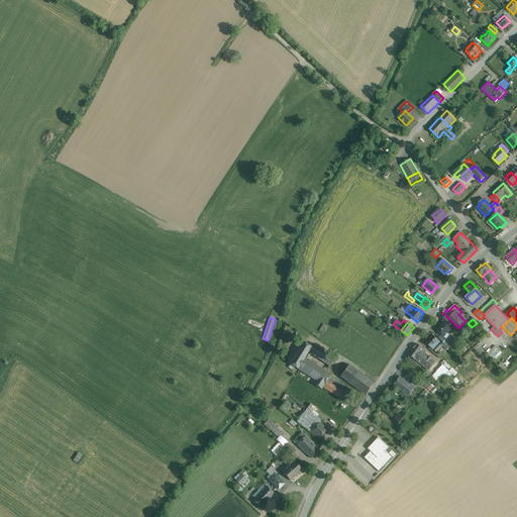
[(444,322),(437,329),(441,334),(443,336),(450,329),(444,322)]
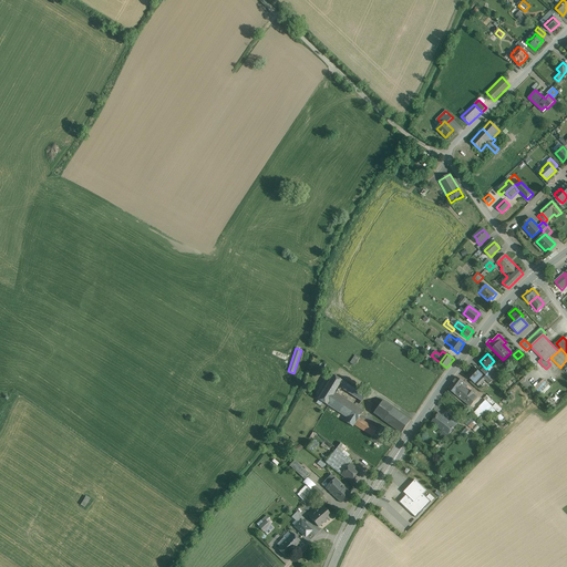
[(482,375),(474,368),(466,374),(478,387),(485,380),(483,379),(482,377),(482,375)]
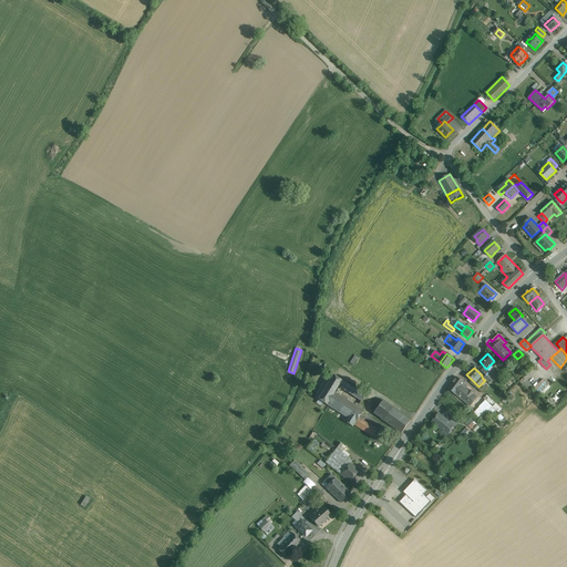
[(333,375),(318,399),(327,404),(334,392),(338,385),(341,381),(333,375)]
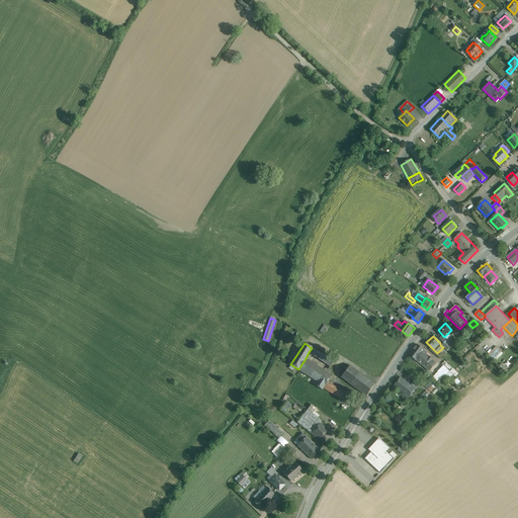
[(427,352),(418,345),(410,355),(416,360),(429,371),(436,363),(425,354),(427,352)]
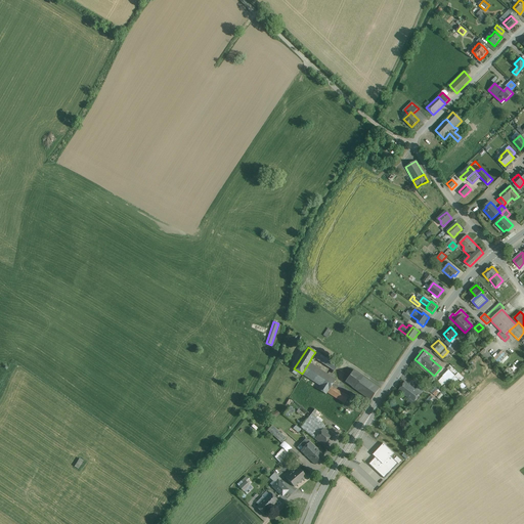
[(488,360),(492,356),(485,350),(481,354),(488,360)]
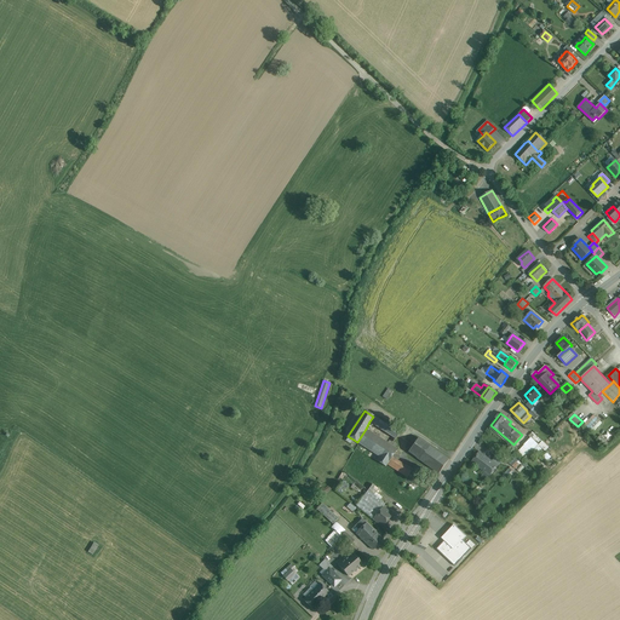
[(584,425),(590,432),(601,423),(593,415),(584,425)]
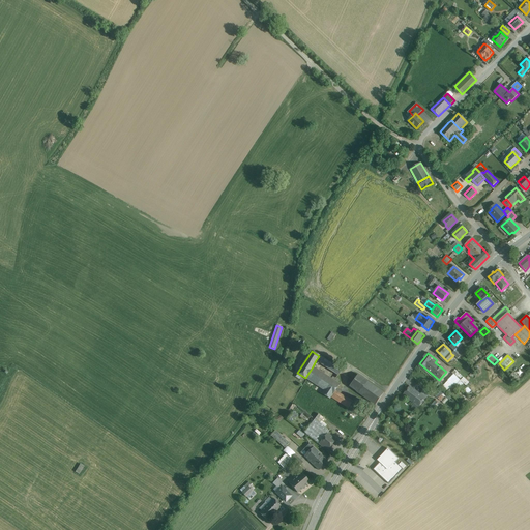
[(341,370),(319,356),(316,360),(318,361),(317,362),(319,364),(319,362),(337,375),(341,370)]
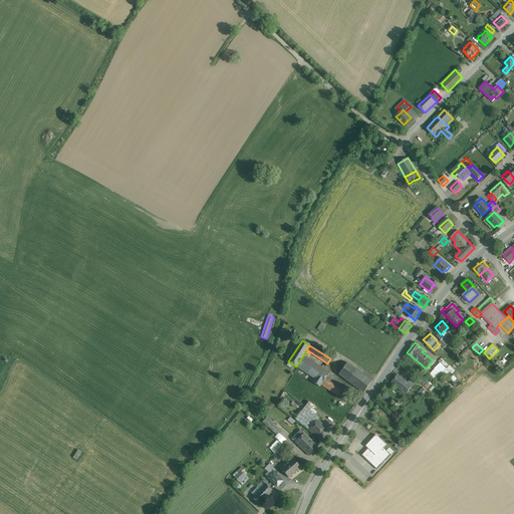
[(329,372),(303,355),(296,366),(314,378),(312,381),(319,387),(320,384),(324,379),(329,372)]
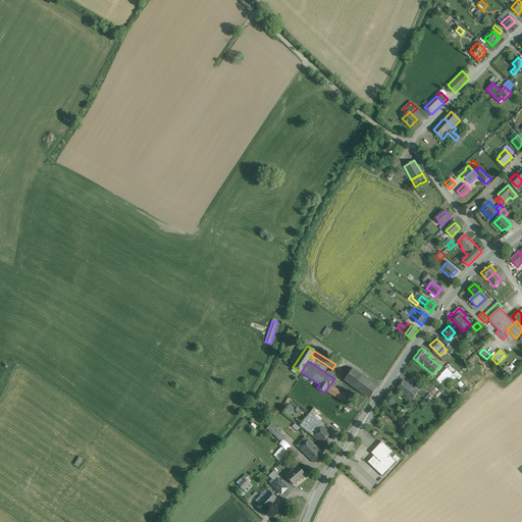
[(378,386),(353,368),(344,380),(370,399),(378,386)]
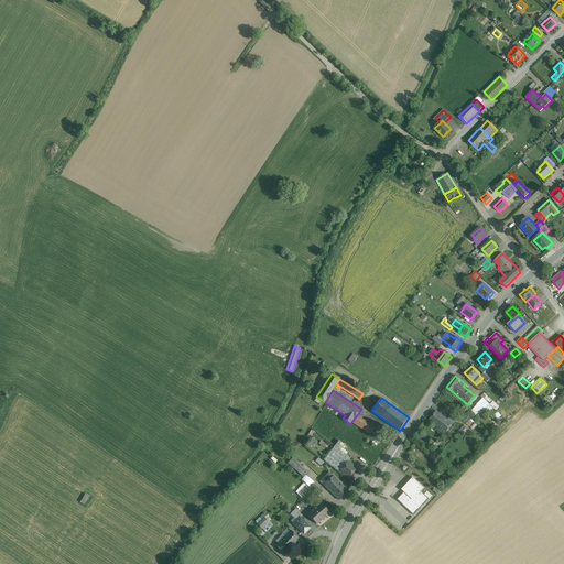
[(492,400),(489,404),(496,410),(499,407),(492,400)]
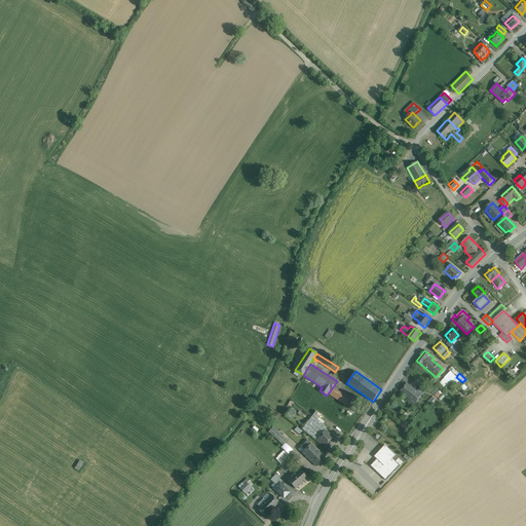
[(416,390),(407,383),(400,391),(409,399),(416,390)]
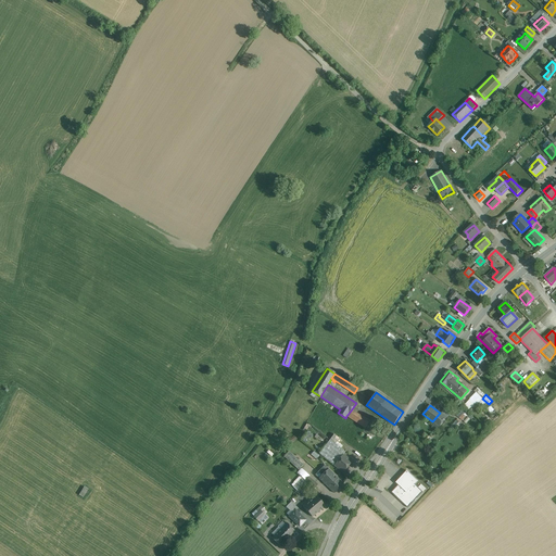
[(469,414),(464,409),(457,416),(463,420),(469,414)]
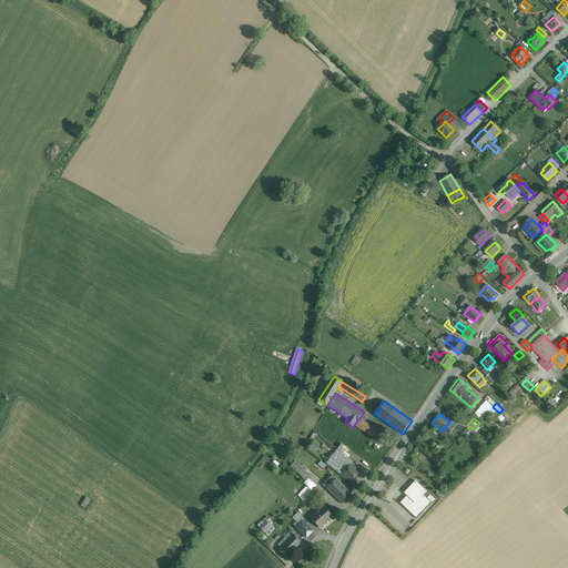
[(372,427),(358,419),(354,425),(367,434),(372,427)]
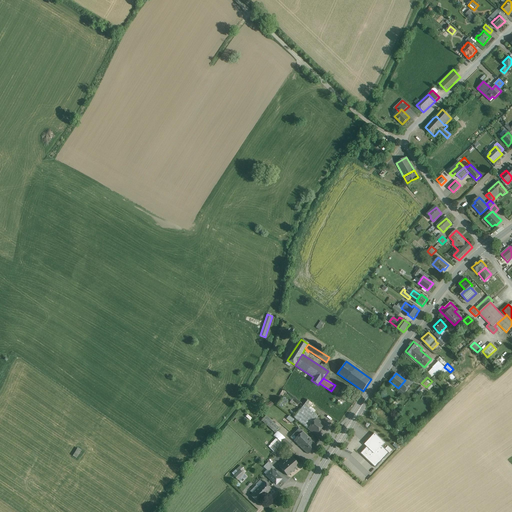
[(405,380),(398,388),(400,390),(405,393),(411,384),(406,381),(405,380)]
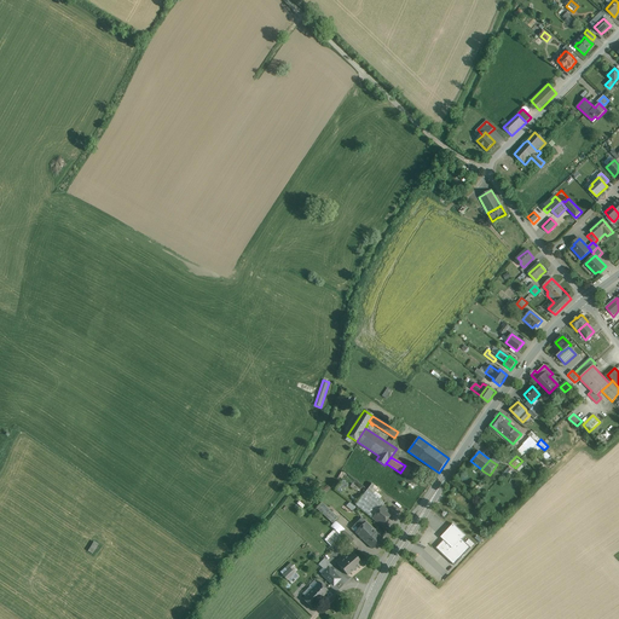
[(405,466),(400,473),(408,476),(412,468),(405,464),(405,466)]
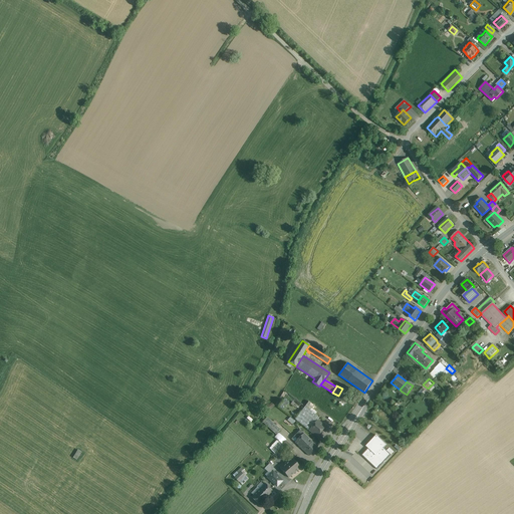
[(426,390),(423,388),(417,395),(419,397),(426,390)]
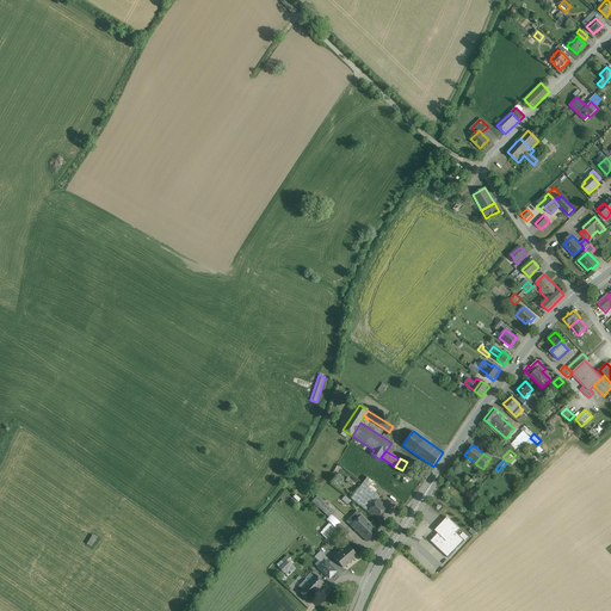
[(339,474),(331,482),(335,487),(344,479),(339,474)]
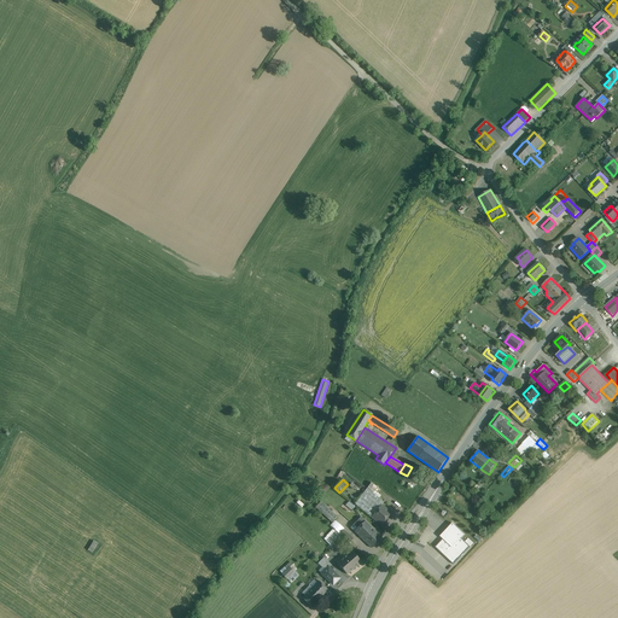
[(372,483),(355,505),(372,518),(382,505),(384,502),(379,497),(380,495),(374,491),(378,488),(372,483)]
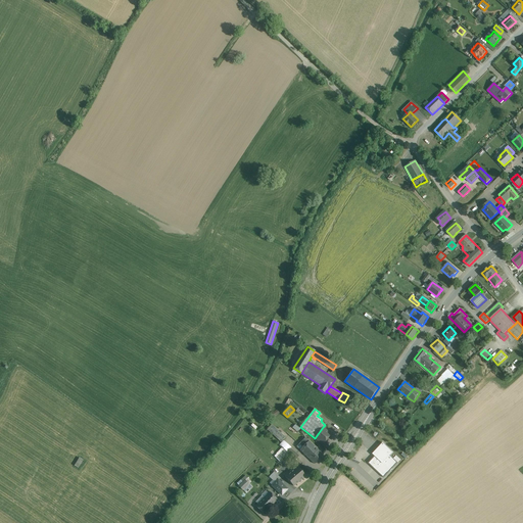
[(285,437),(272,425),(268,430),(281,442),(285,437)]
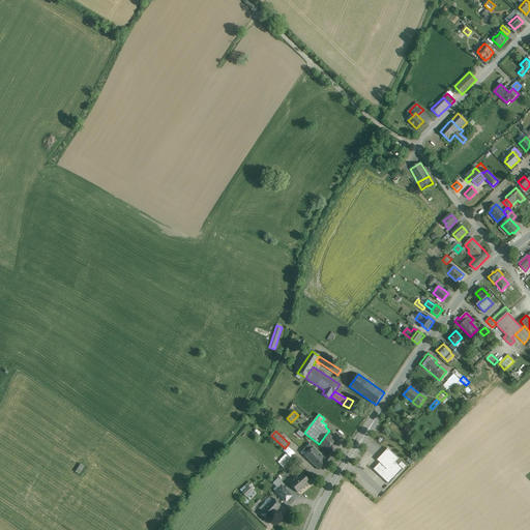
[(327,433),(319,444),(327,450),(335,440),(327,433)]
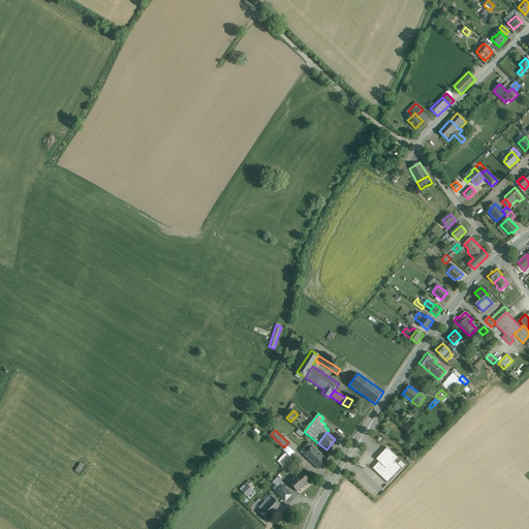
[(327,460),(312,446),(309,443),(303,449),(306,453),(304,455),(318,469),(327,460)]
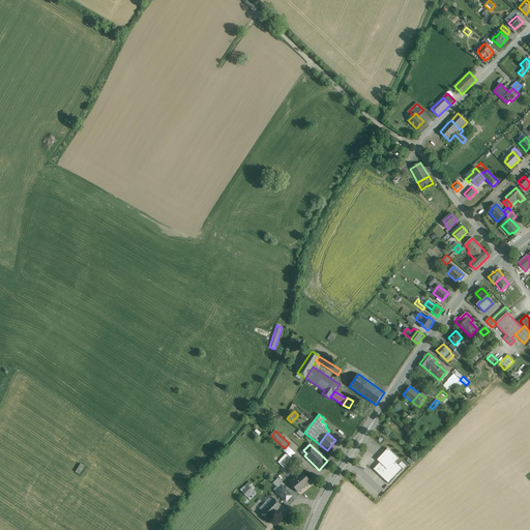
[(399,459),(388,448),(378,460),(380,463),(381,464),(380,465),(379,464),(374,469),(389,484),(404,469),(395,462),(399,459)]
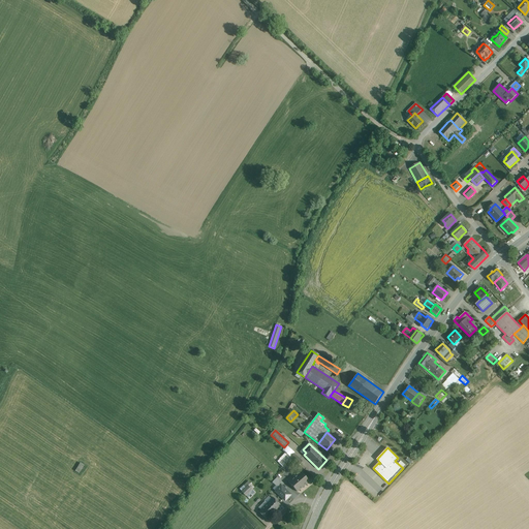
[(302,461),(293,454),(290,457),(300,464),(302,461)]
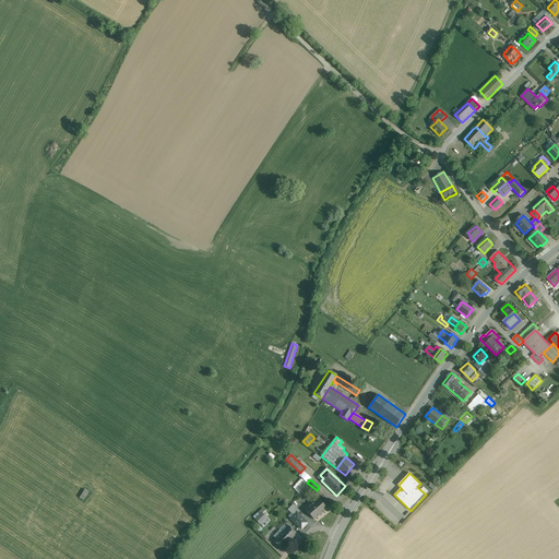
[(302,482),(295,489),(299,494),(307,486),(302,482)]
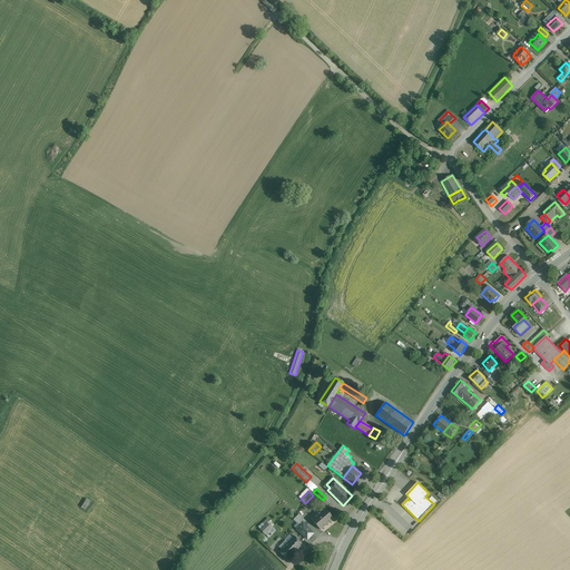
[(90,502),(86,499),(81,508),(86,510),(90,502)]
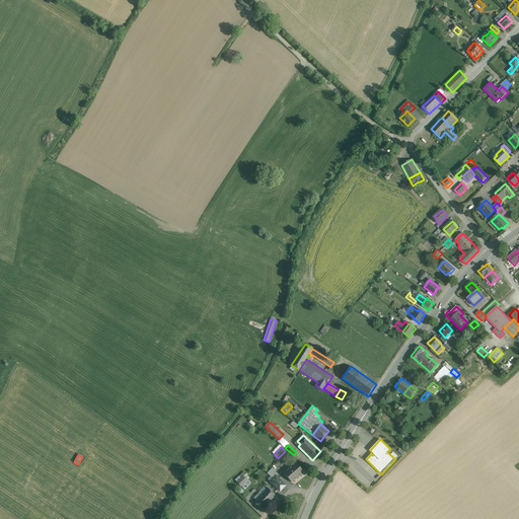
[(292,466),(284,473),(291,483),(303,472),(295,463),(292,466)]
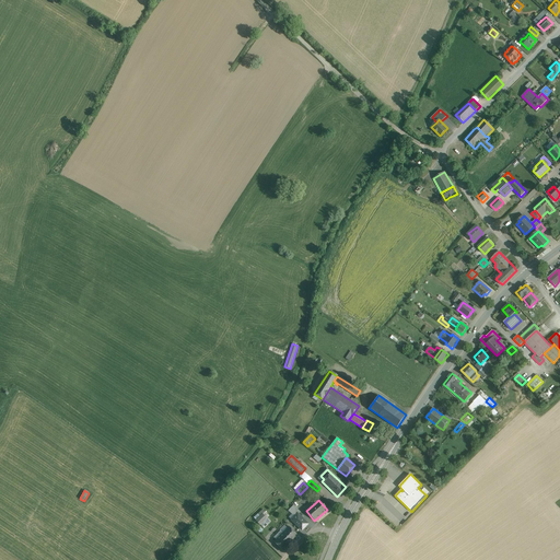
[(293,505),(290,509),(291,509),(296,514),(298,514),(301,512),(293,505)]
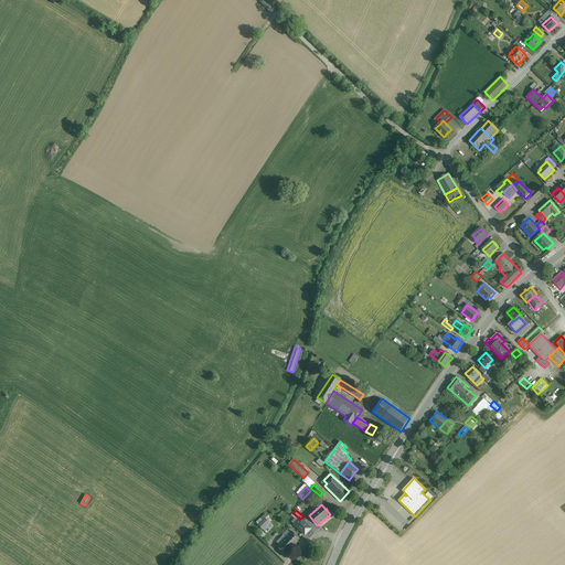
[(294,524),(305,535),(310,529),(300,519),(299,519),(294,513),(292,513),(290,515),(295,519),(295,520),(296,519),(298,521),(294,524)]
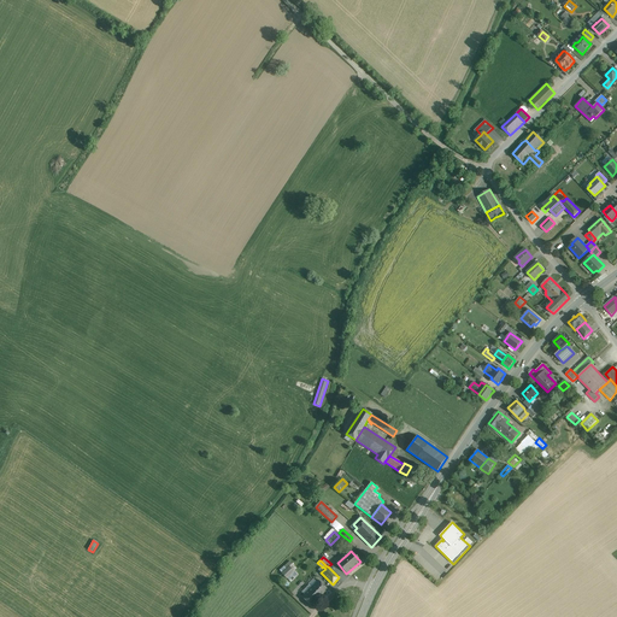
[(289,566),(282,574),(287,579),(294,571),(289,566)]
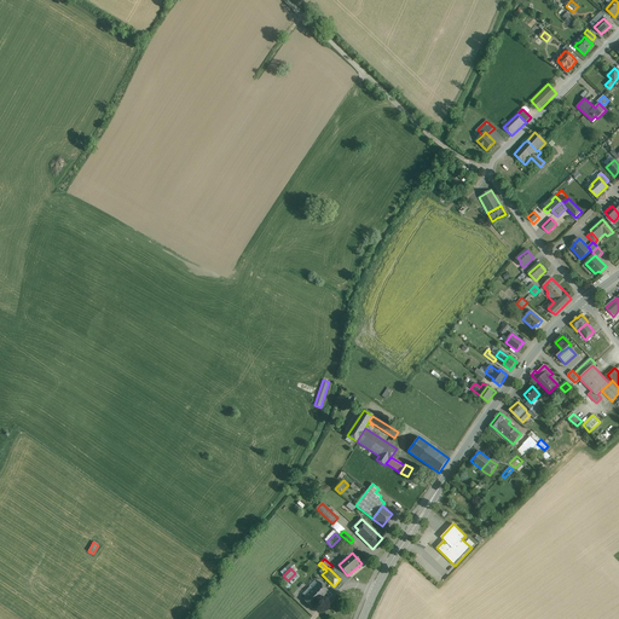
[(319,583),(302,599),(312,608),(329,591),(319,583)]
